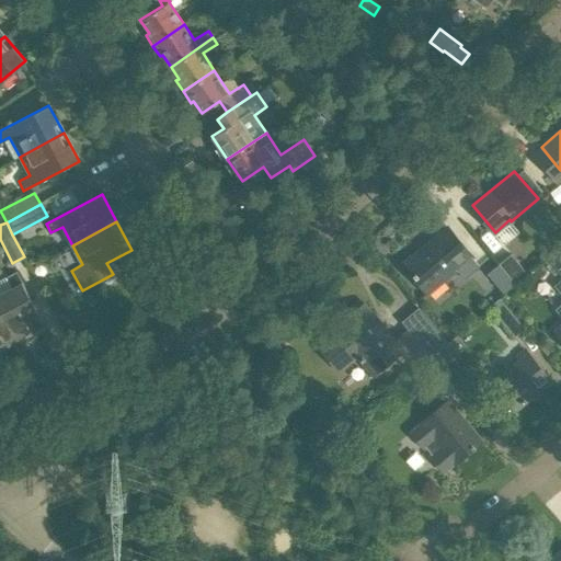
[(428,292),(471,255),(447,227),(404,263),(428,292)]
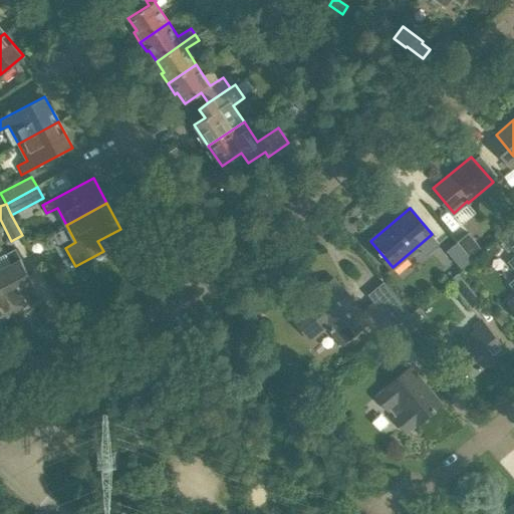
[(513,224),(502,234),(513,248),(513,257),(510,260),(513,264),(513,279),(511,282),(513,285),(513,297),(508,302),(513,308),(513,224)]
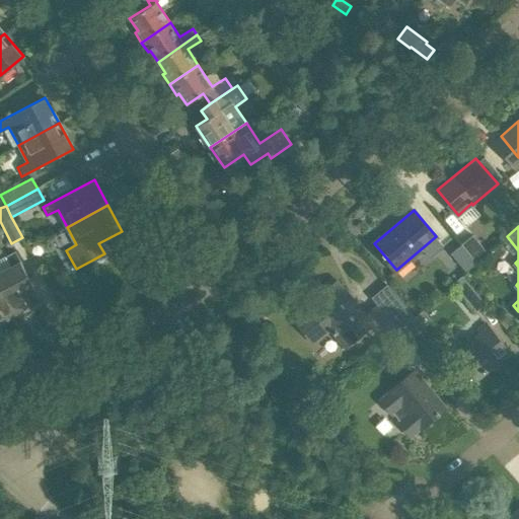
[(477,262),(488,252),(472,234),(463,242),(477,262)]
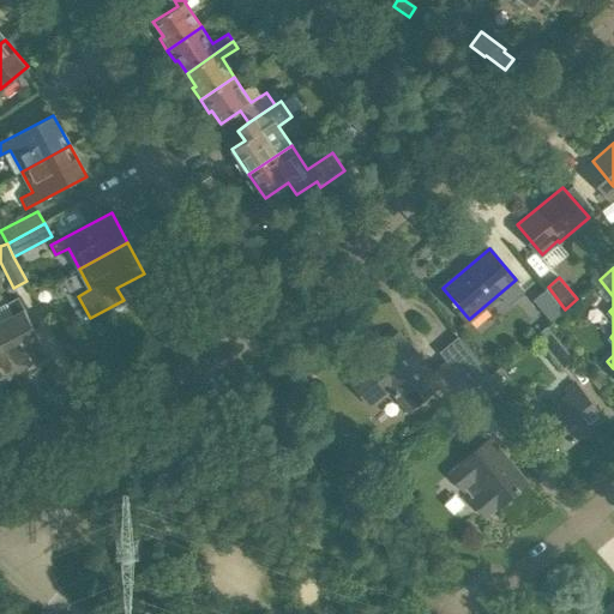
[(552,320),(565,309),(548,287),(534,299),(552,320)]
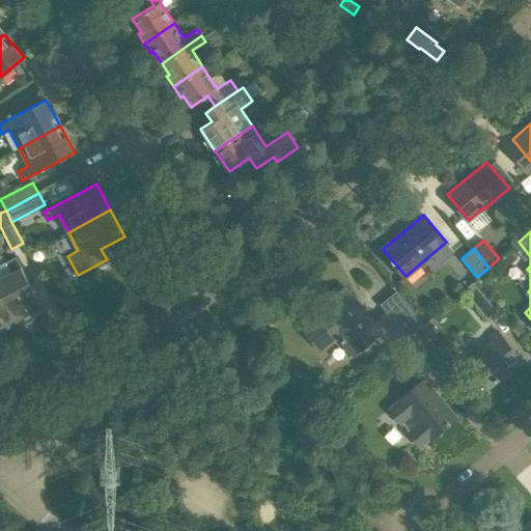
[(505,268),(516,259),(510,252),(499,260),(505,268)]
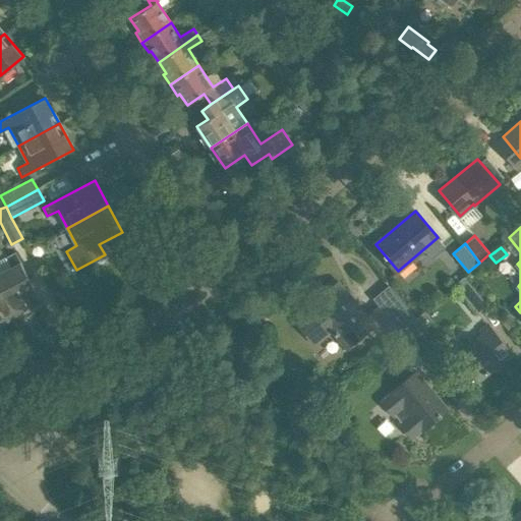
[(0,293),(13,319),(42,303),(22,267),(23,267),(15,251),(0,258),(0,293)]
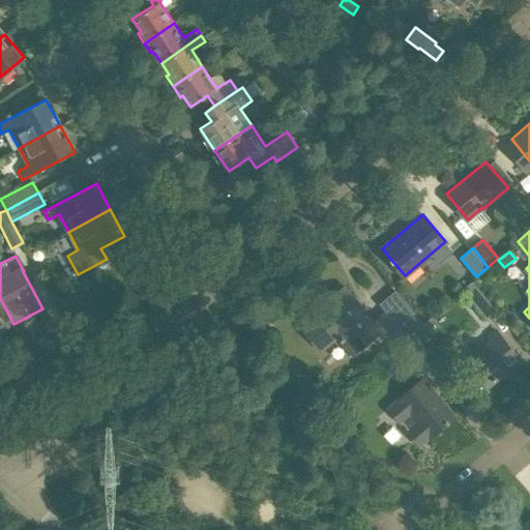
[(487,318),(496,310),(473,281),(463,289),(487,318)]
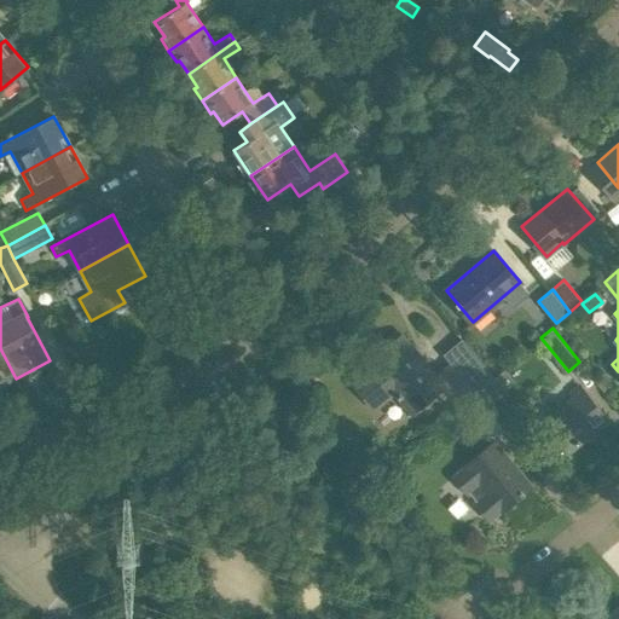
[(410,416),(445,387),(403,335),(366,363),(372,369),(356,382),(365,395),(366,394),(375,408),(392,393),(410,416)]
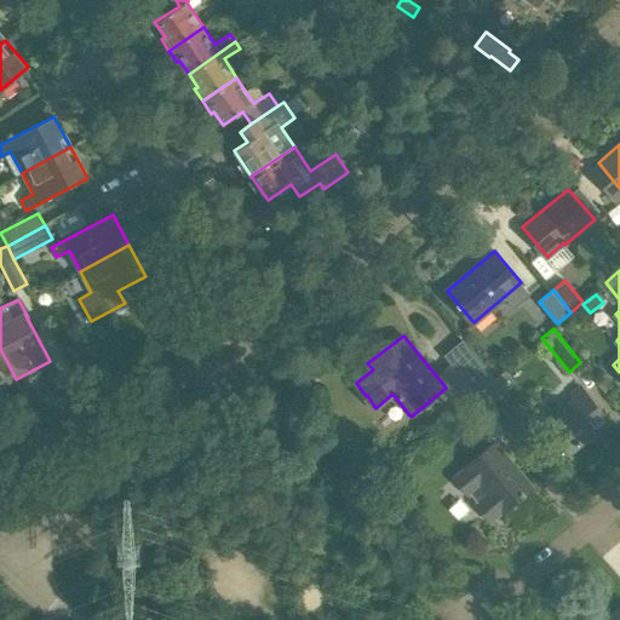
[(445,356),(476,394),(483,388),(491,380),(494,378),(464,340),(445,356)]
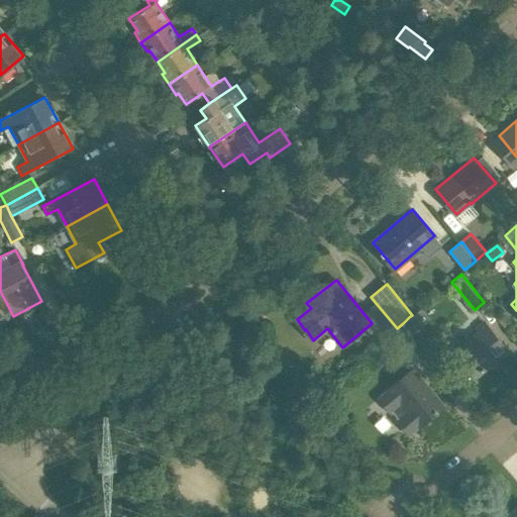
[(0,322),(13,316),(0,291),(0,322)]
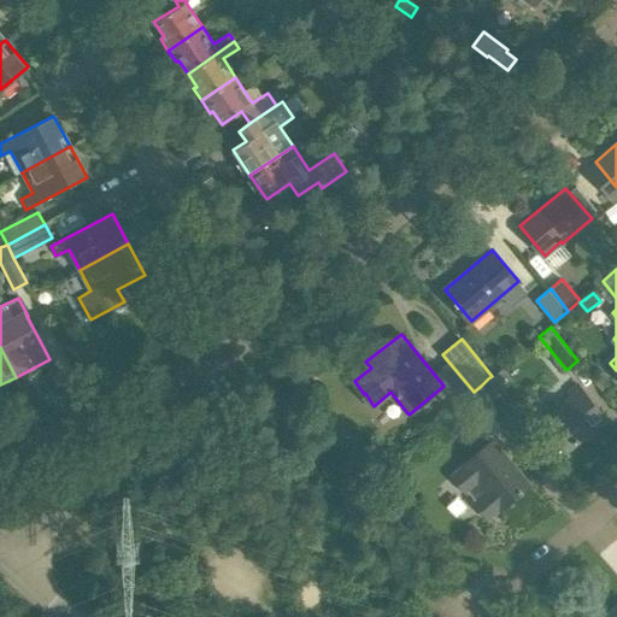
[(300,372),(288,383),(297,395),(310,385),(300,372)]
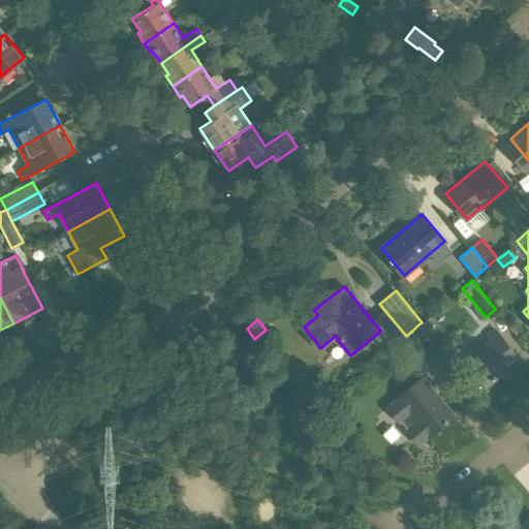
[(418,324),(412,331),(421,341),(427,335),(418,324)]
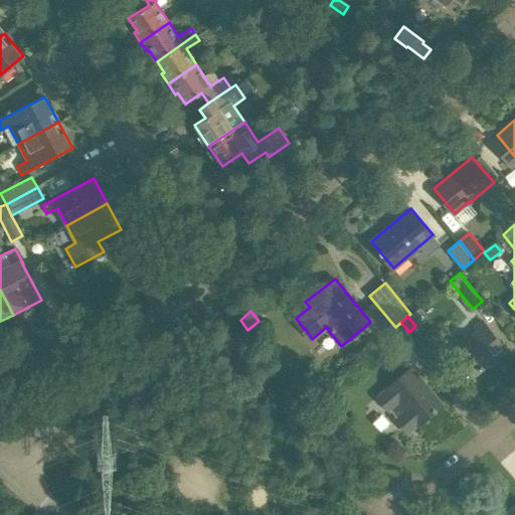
[(395,327),(382,337),(398,357),(417,342),(409,332),(401,322),(395,327)]
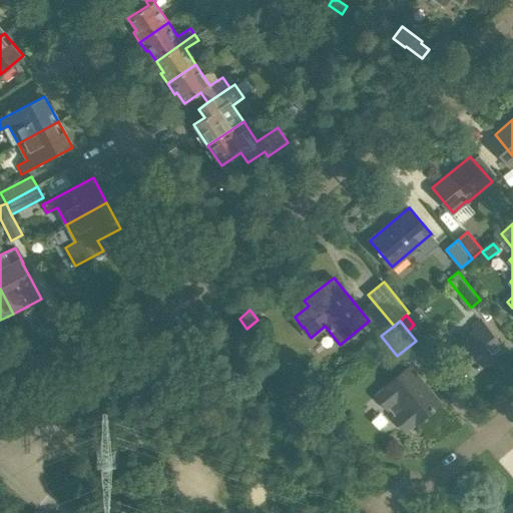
[(493,360),(505,350),(483,323),(450,351),(470,375),(491,358),(493,360)]
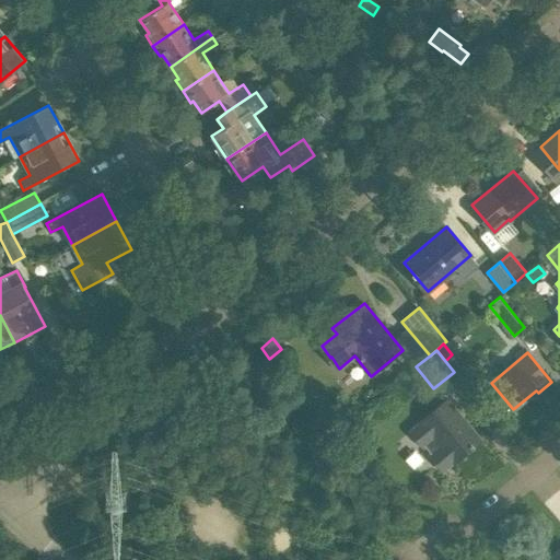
[(455,462),(481,440),(447,398),(420,421),(421,421),(410,430),(423,446),(426,444),(432,453),(430,454),(443,470),(454,461),(455,462)]
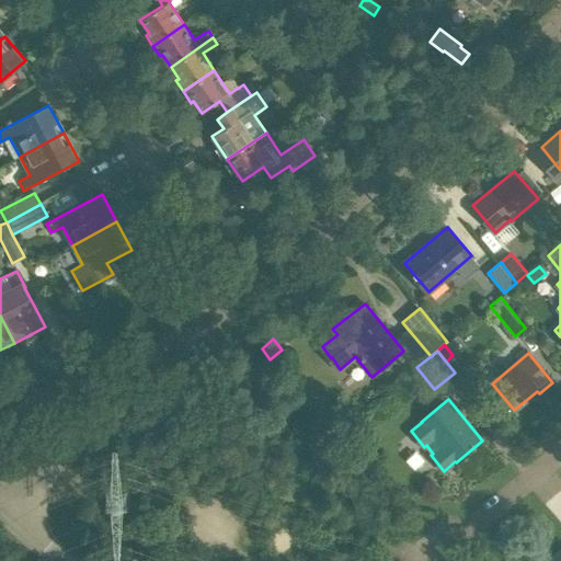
[(332,437),(344,430),(334,414),(322,423),(332,437)]
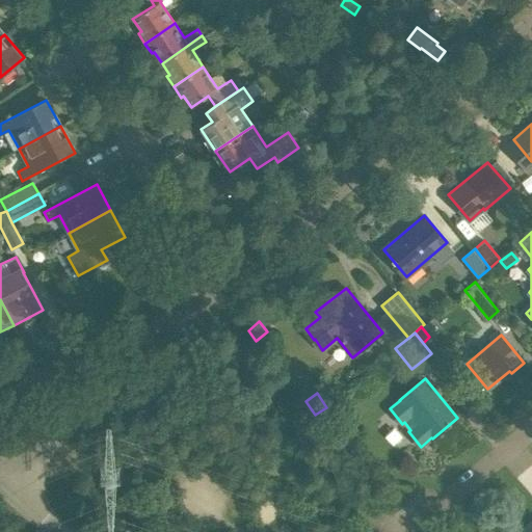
[(531,531),(531,522),(520,531),(531,531)]
